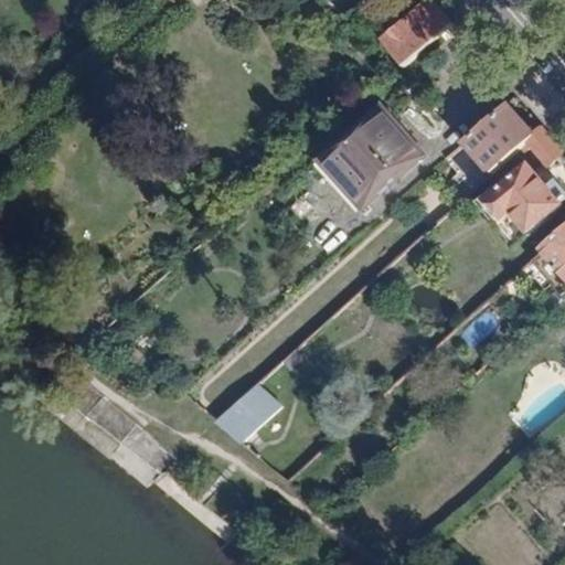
[(406,65),(457,20),(438,0),(426,0),(383,39),(406,65)]
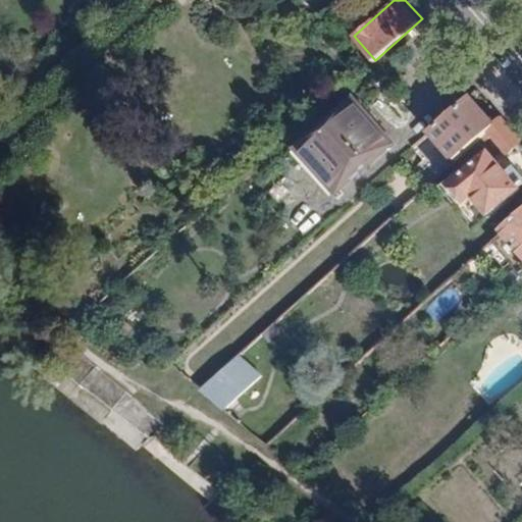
[(467,95),(428,129),(455,158),(485,131),(493,123),(467,95)]
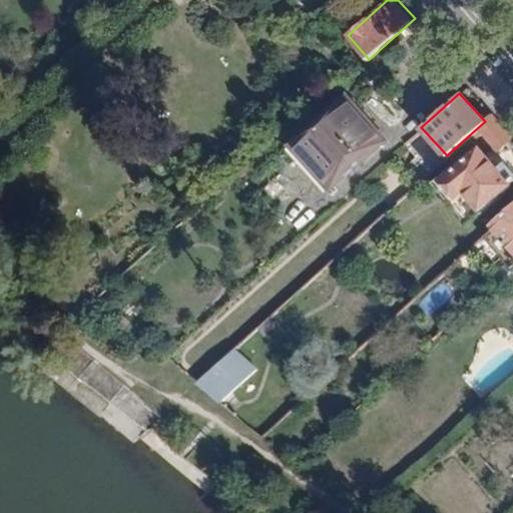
[(385,136),(347,95),(294,140),(332,183),(385,136)]
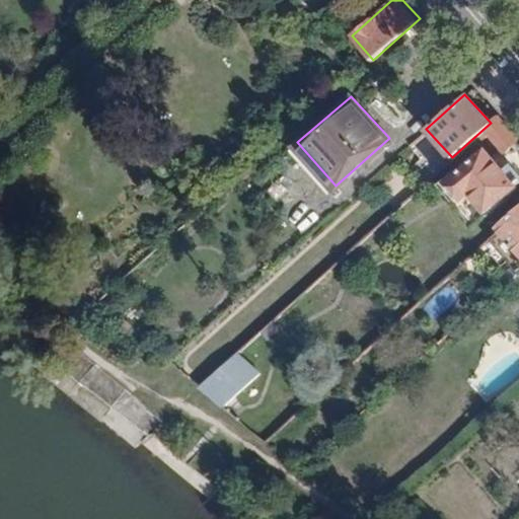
[(491,123),(483,130),(503,154),(518,140),(518,138),(499,116),(491,123)]
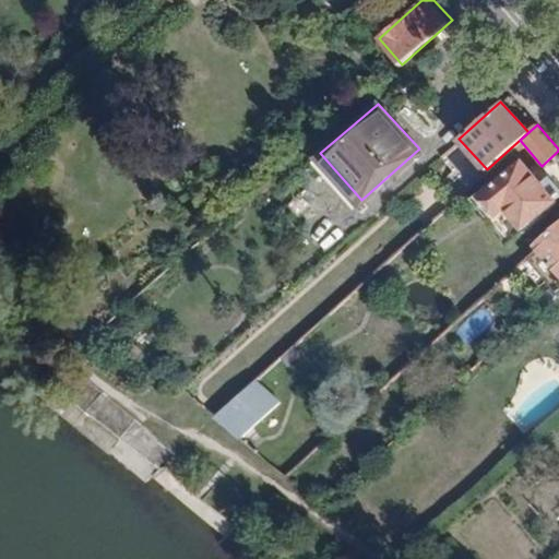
[(516,162),(475,197),(496,221),(503,213),(520,233),(555,203),(554,201),(558,197),(558,191),(546,176),(536,185),(516,162)]
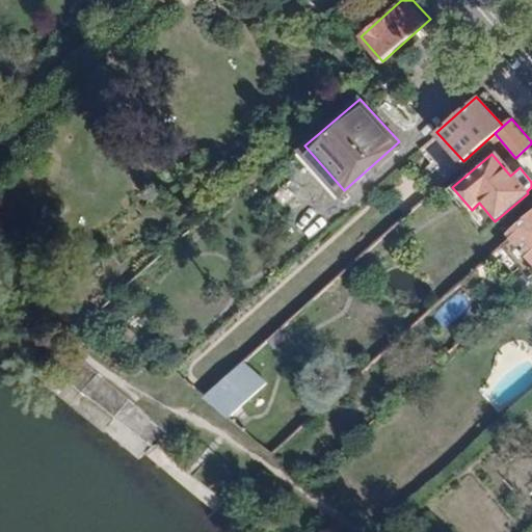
[(531,215),(510,235),(531,260),(531,215)]
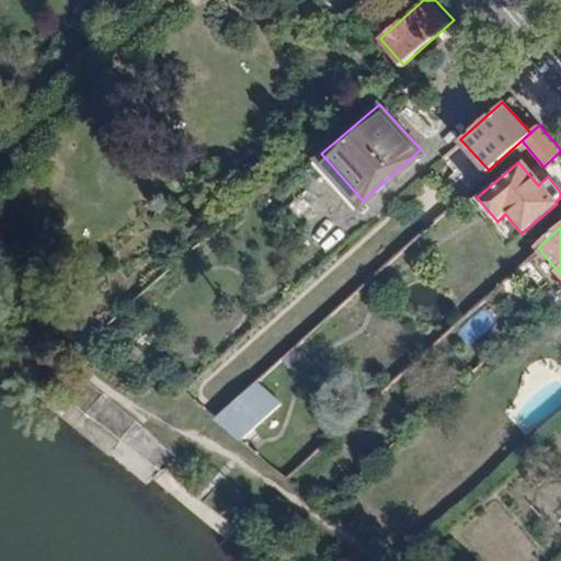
[(201,403),(215,416),(255,378),(242,365),(201,403)]
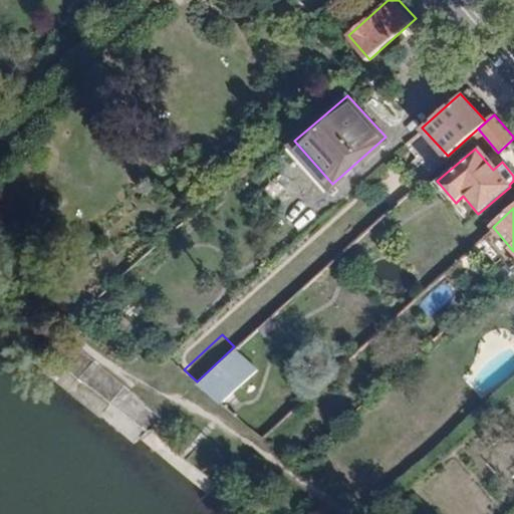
[(217,407),(257,371),(235,347),(196,382),(217,407)]
